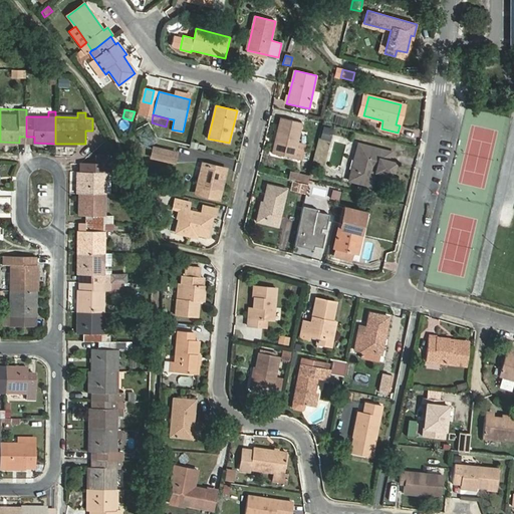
[(281,118),(272,154),(293,159),(302,122),(281,118)]
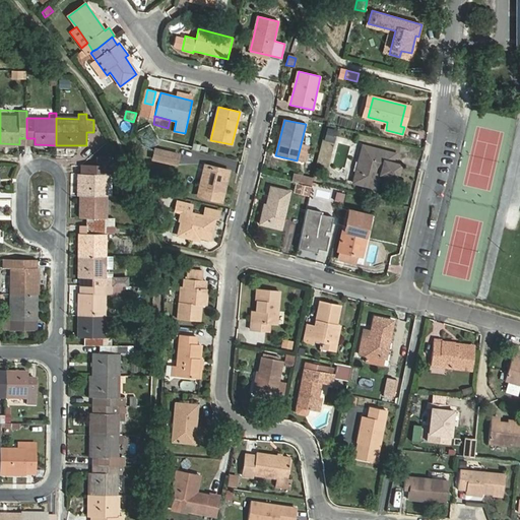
[(335,130),(328,129),(325,140),(332,142),(335,130)]
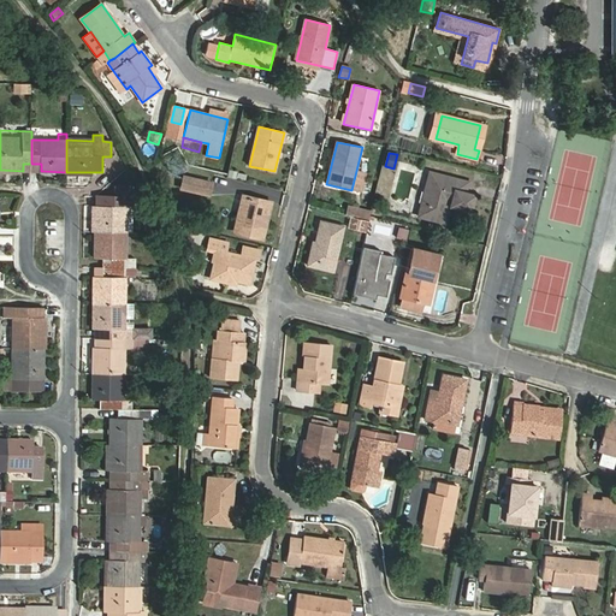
[(472,183),(431,172),(419,217),(446,224),(450,207),(472,213),(477,195),(469,193),(472,183)]
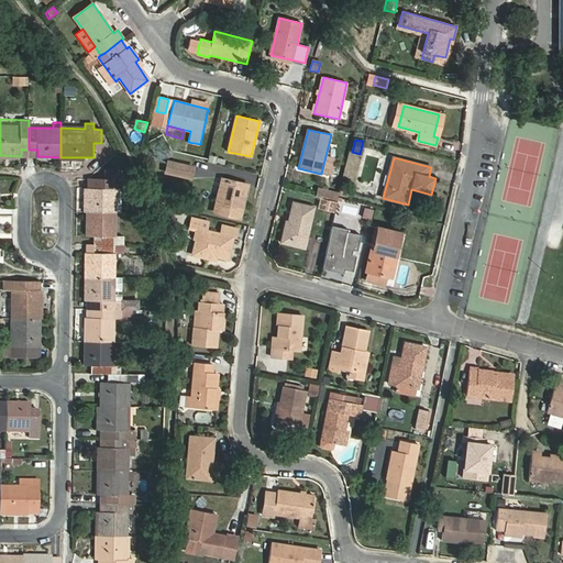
[(87,212),(116,212),(117,189),(124,189),(124,180),(121,180),(121,170),(106,170),(106,179),(95,179),(95,188),(89,188),(87,188),(87,212)]
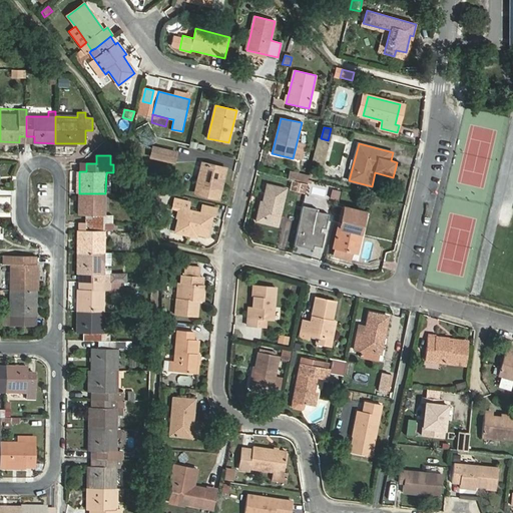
[(195,193),(199,194),(206,164),(202,163),(195,193)]
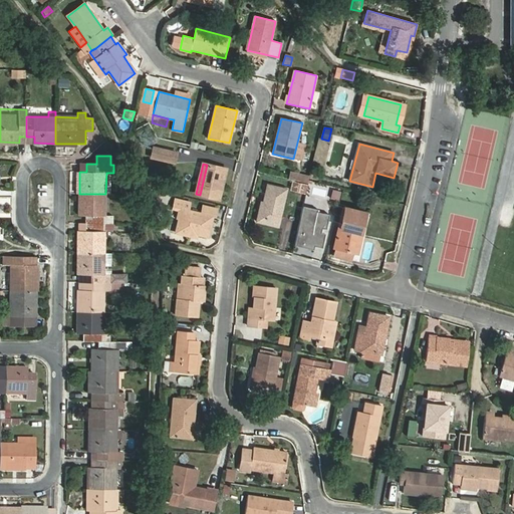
[(226,170),(207,165),(200,195),(220,199),(226,170)]
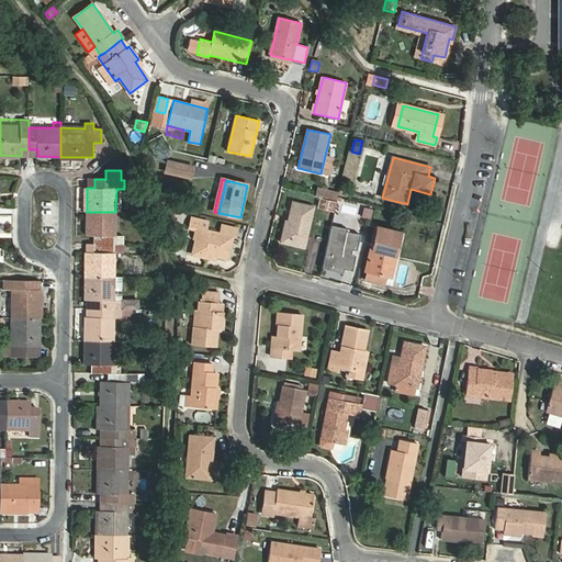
[(163,184),(155,189),(159,195),(167,192),(163,184)]
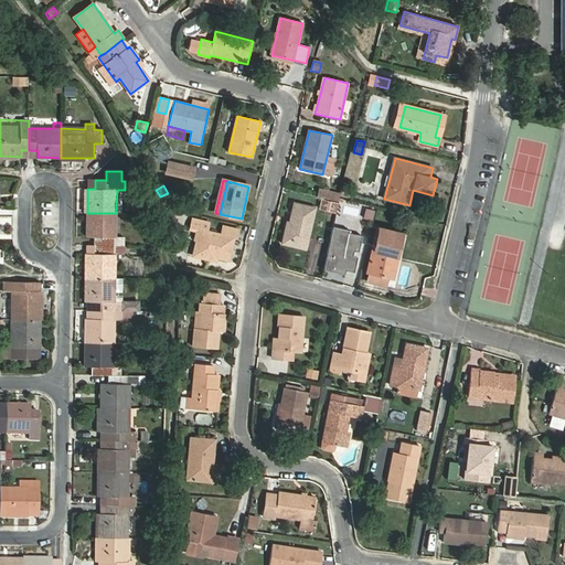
[(317,196),(336,201),(337,195),(318,191),(317,196)]
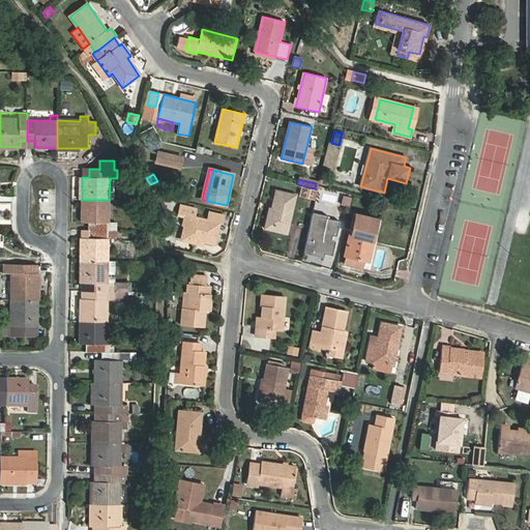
[(300,196),(315,199),(317,192),(302,188),(300,196)]
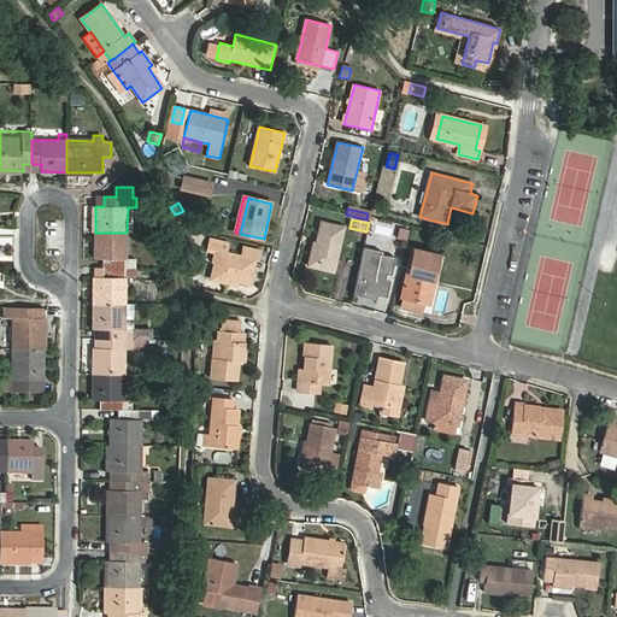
[(345,227),(322,222),(317,242),(313,242),(309,265),(334,272),(345,227)]
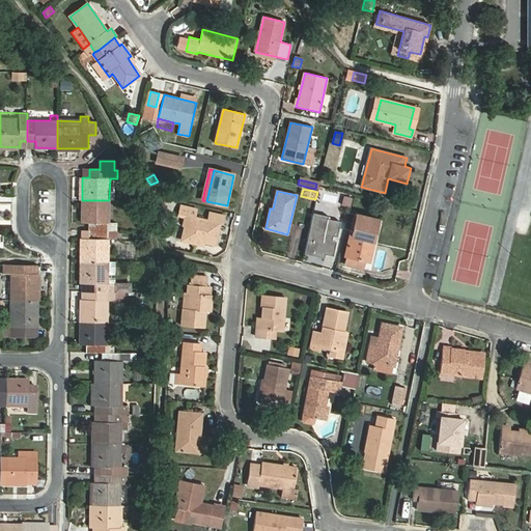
[(109,200),(82,200),(82,222),(83,222),(88,222),(88,230),(116,231),(116,223),(109,223),(109,200)]
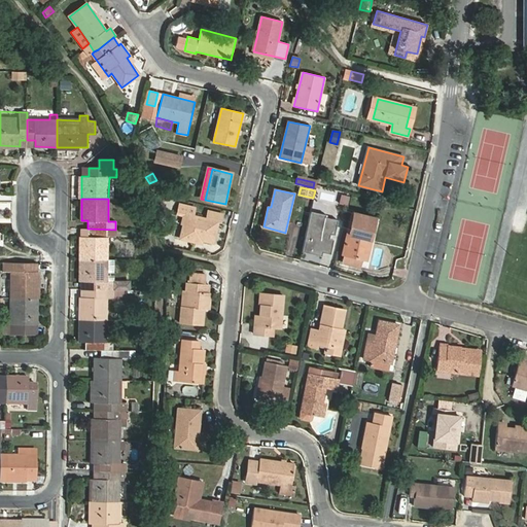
[(222,215),(209,212),(207,219),(192,216),(195,208),(180,205),(178,214),(184,215),(182,223),(184,223),(180,238),(198,243),(199,240),(213,243),(218,221),(220,221),(222,215)]
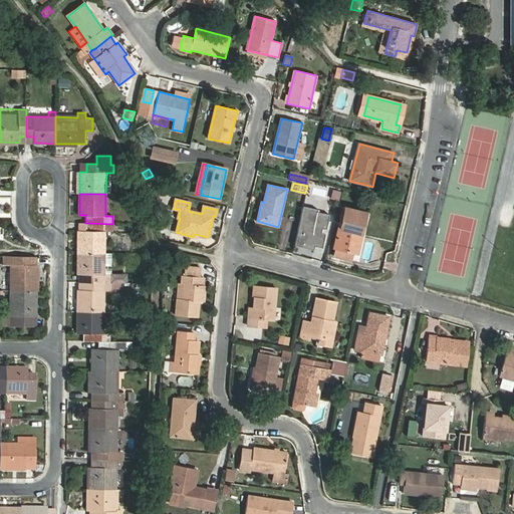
[(336,248),(334,255),(351,260),(357,233),(361,234),(366,212),(344,207),(339,228),(334,248),(336,248)]
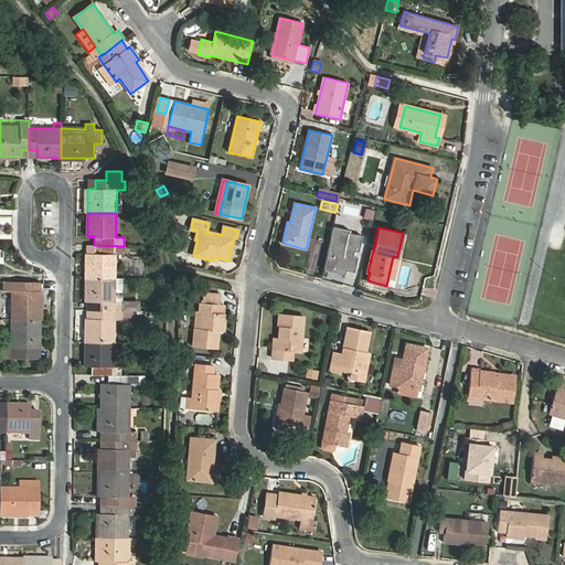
[(94,254),(88,254),(86,254),(86,277),(116,278),(116,254),(124,255),(124,246),(94,245),(94,254)]
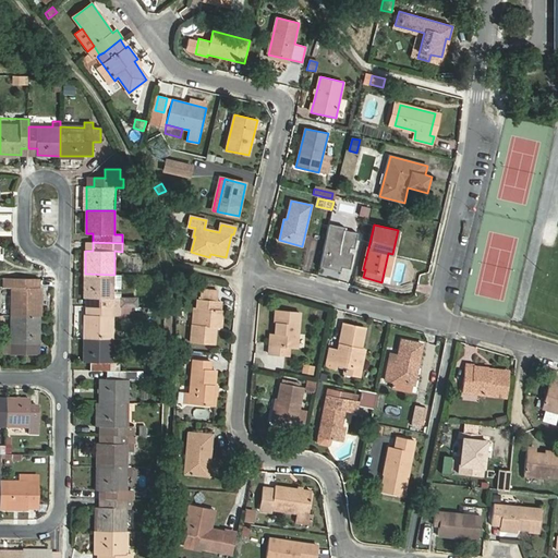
[(326,257),(322,276),(337,279),(341,261),(326,257)]
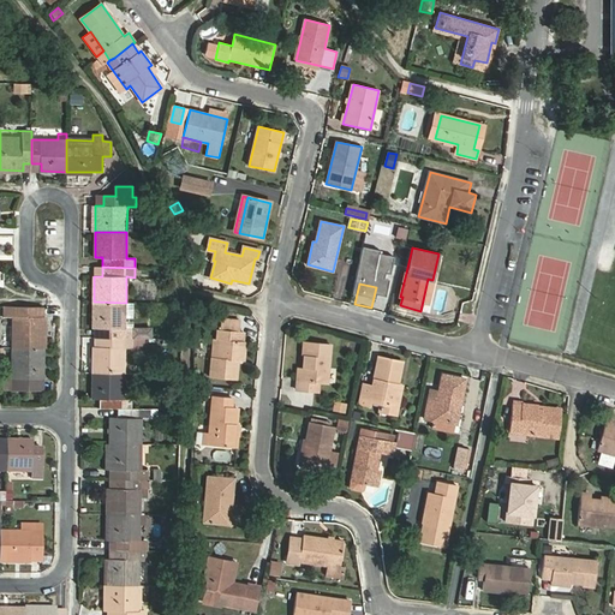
[(94,302),(94,328),(95,328),(101,328),(101,338),(133,338),(150,339),(150,329),(125,328),(126,303),(94,302)]
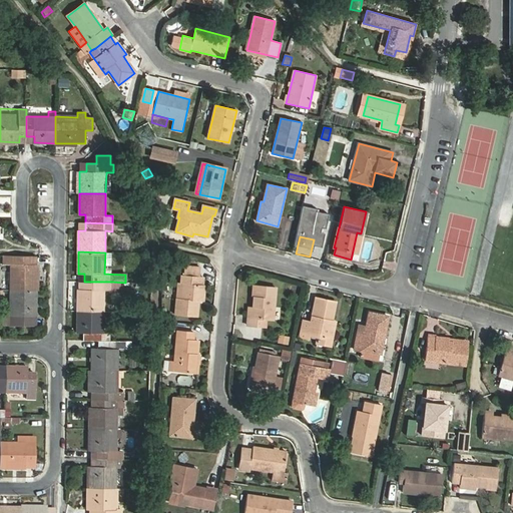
[(4,264),(11,265),(10,291),(37,292),(37,263),(32,263),(32,257),(4,257),(4,264)]
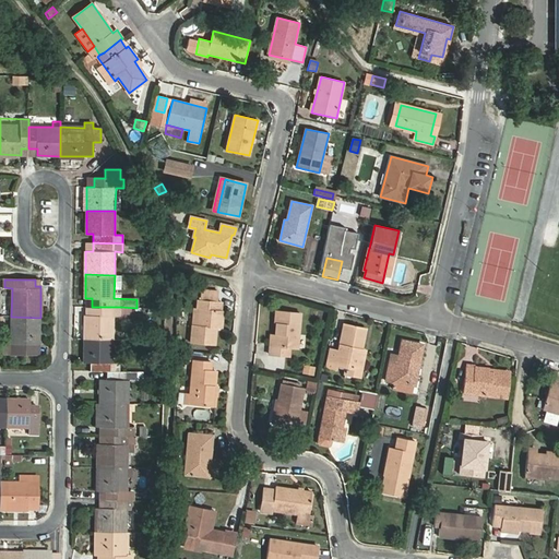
[(194,308),(191,342),(215,344),(216,328),(219,328),(222,304),(216,302),(217,293),(199,290),(197,308),(194,308)]
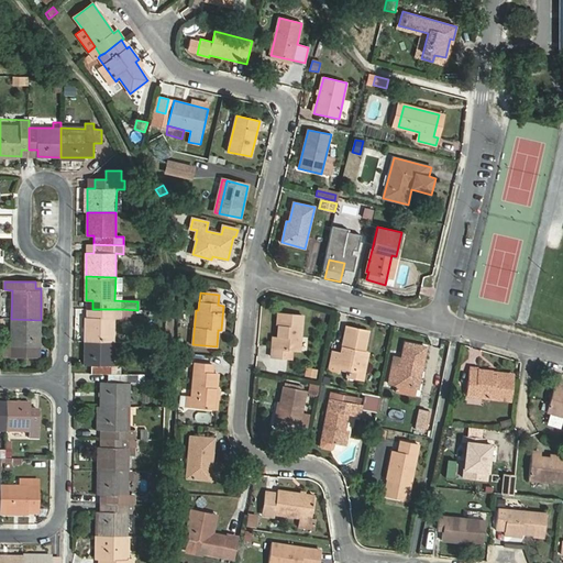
[(92,318),(87,318),(86,318),(85,341),(114,342),(114,318),(122,318),(122,309),(92,309),(92,318)]
